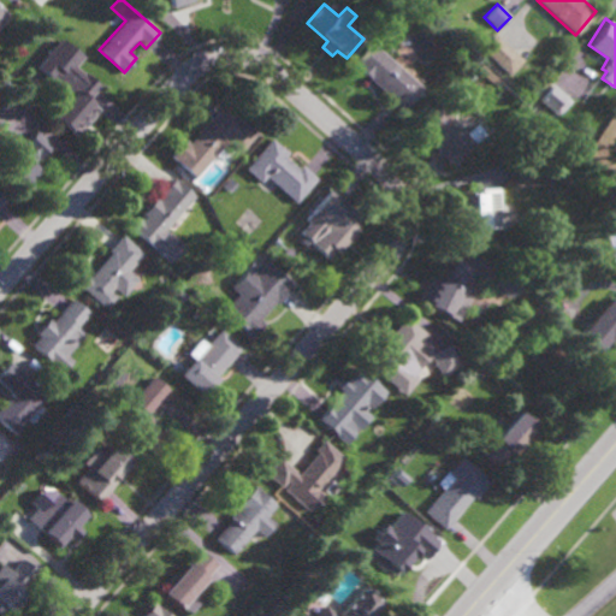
[(511,73),(483,47),(495,34),(523,60),(511,73)]
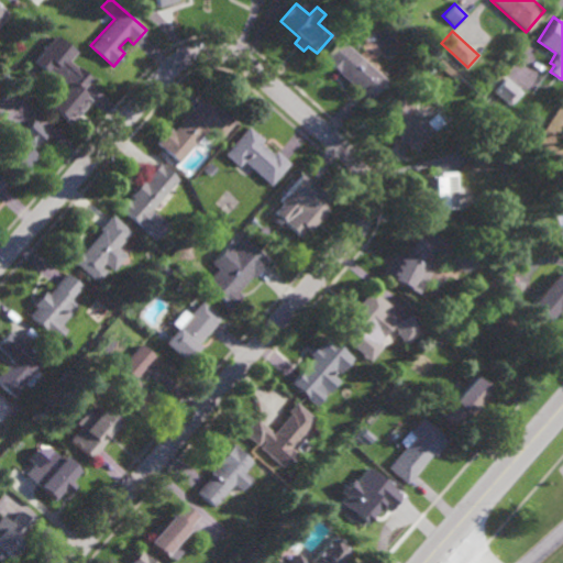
[(77,66),(77,65),(92,77),(80,91),(90,99),(69,124),(46,106),(56,94),(45,85),(53,76),(47,70),(46,72),(32,61),(55,33),(76,51),(69,59),(77,66)]
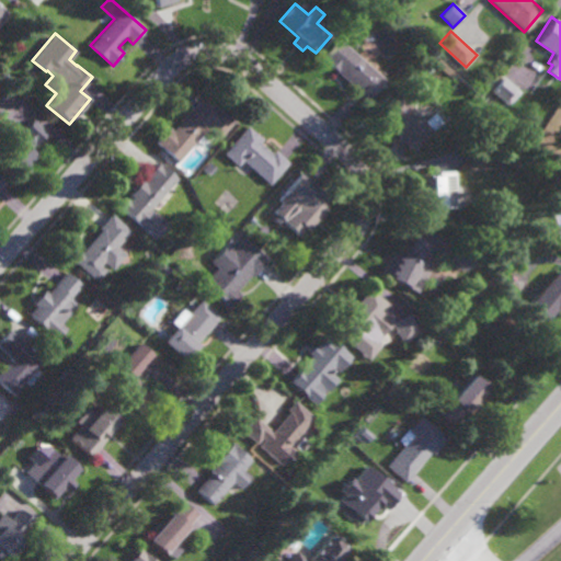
[(368,100),(323,59),(340,39),(386,80),(368,100)]
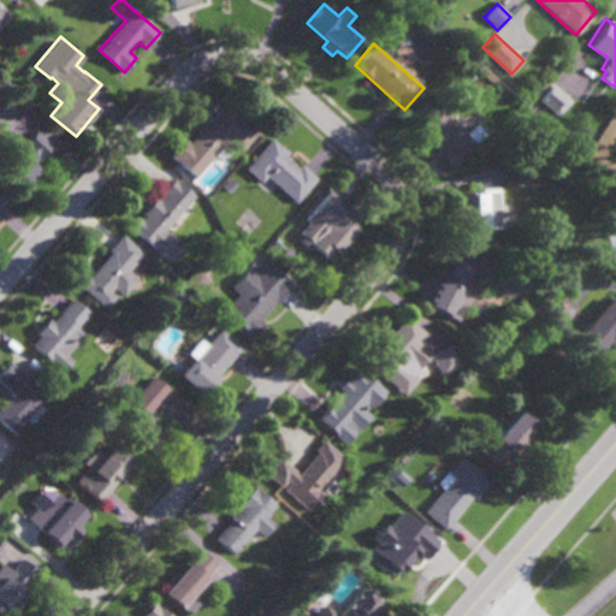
[(558,116),(539,99),(552,84),(570,100),(558,116)]
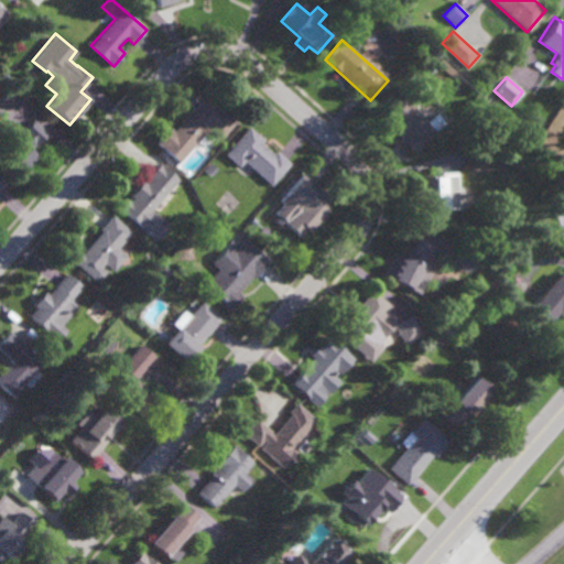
[(427,122),(441,110),(451,120),(413,153),(401,139),(402,137),(393,127),(396,125),(383,111),(401,96),(399,94),(407,86),(421,102),(418,106),(423,111),(420,114),(427,122)]
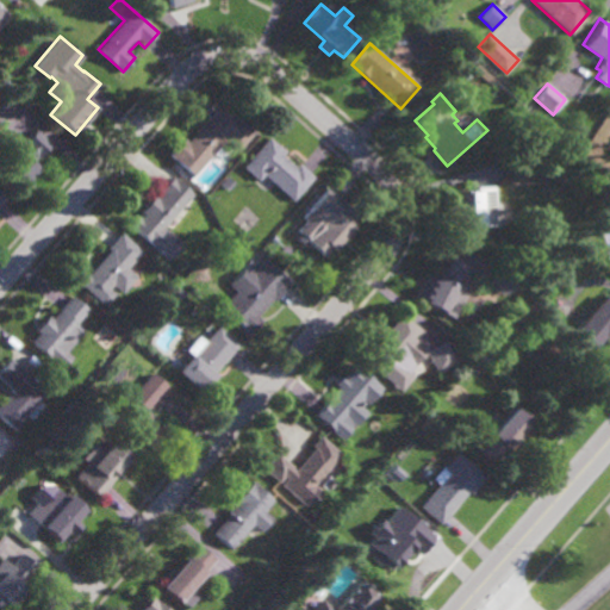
[(242,118),(250,117),(260,126),(240,150),(226,139),(222,145),(219,148),(223,151),(219,157),(215,153),(194,176),(170,155),(185,138),(188,142),(218,107),(224,113),(230,107),(242,118)]
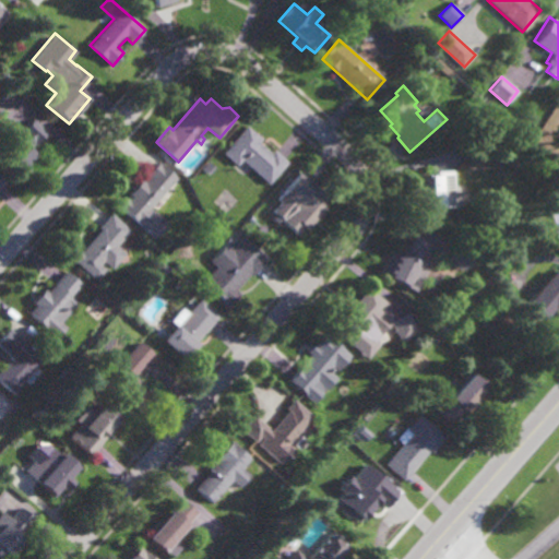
[(486,125),(476,120),(482,109),(491,114),(486,125)]
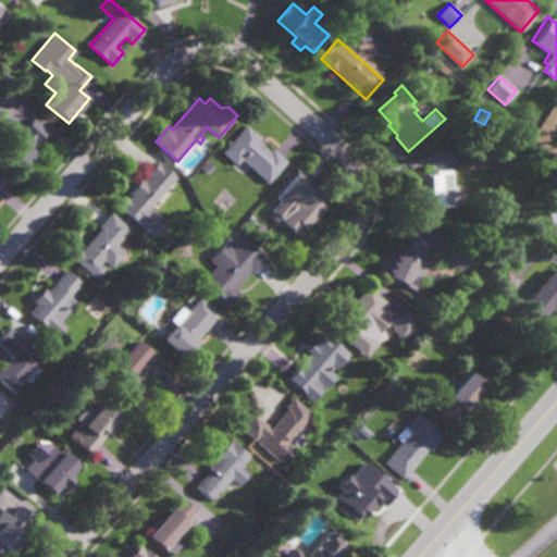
[(34,144),(33,143),(28,148),(34,152),(16,173),(0,158),(0,156),(8,148),(0,140),(0,134),(3,131),(1,128),(5,122),(8,124),(11,121),(21,131),(32,116),(47,130),(34,144)]
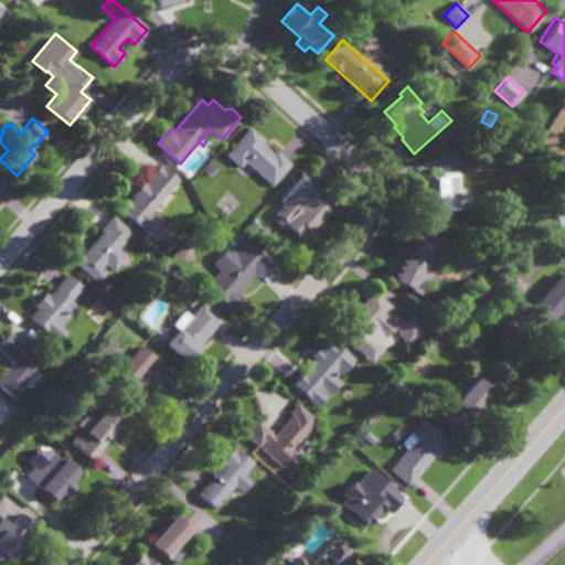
[(275,155),(278,151),(291,163),(272,185),(245,161),(240,167),(226,155),(249,127),(265,140),(262,144),(275,155)]
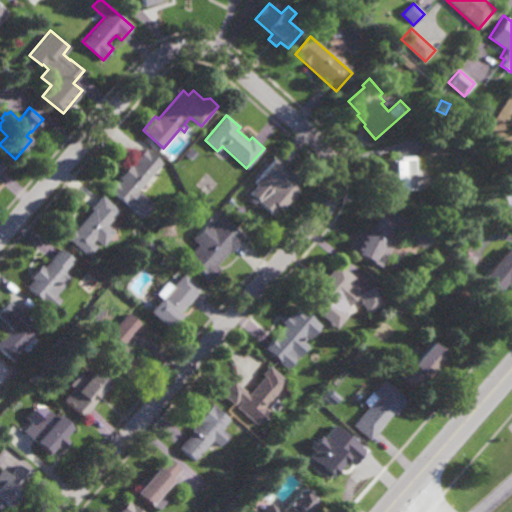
[(437,143),(436,135),(449,134),(450,141),(437,143)]
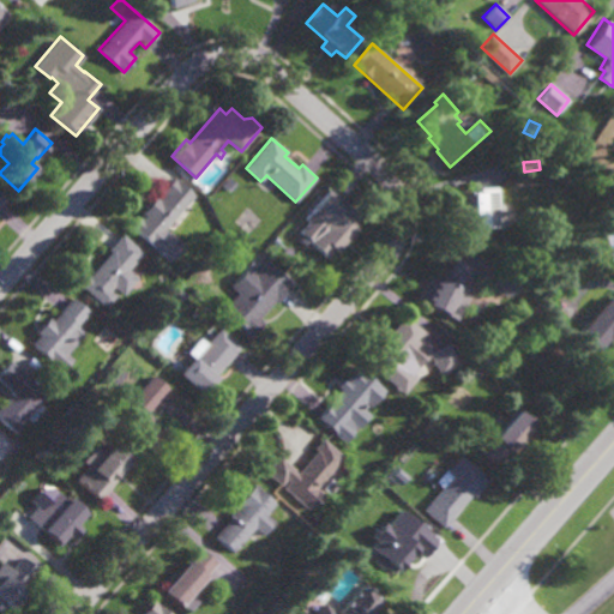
[(167,229),(185,245),(170,262),(130,227),(139,216),(142,218),(144,216),(140,212),(155,196),(160,199),(163,194),(161,192),(174,176),(196,194),(167,229)]
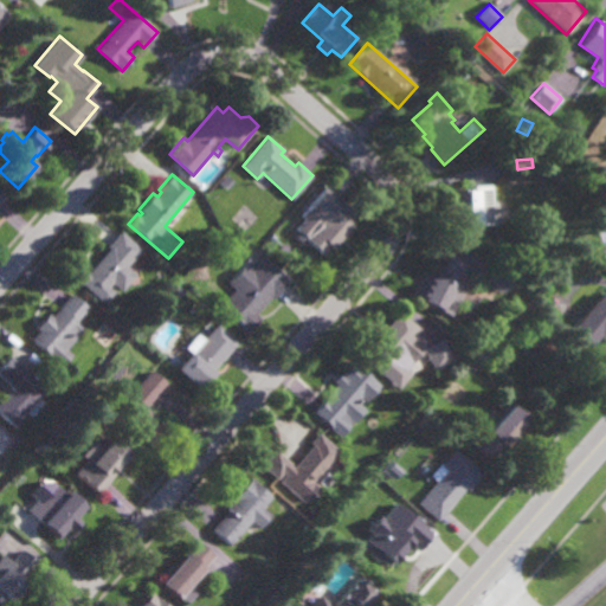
[(227,189),(220,184),(226,175),(234,181),(227,189)]
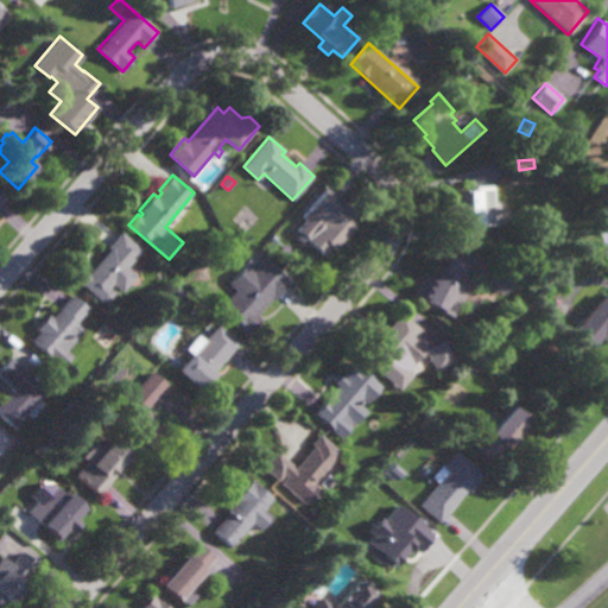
[(496,226),(479,227),(479,230),(456,232),(456,219),(451,219),(451,208),(456,208),(455,190),(477,190),(476,187),(494,185),(496,226)]
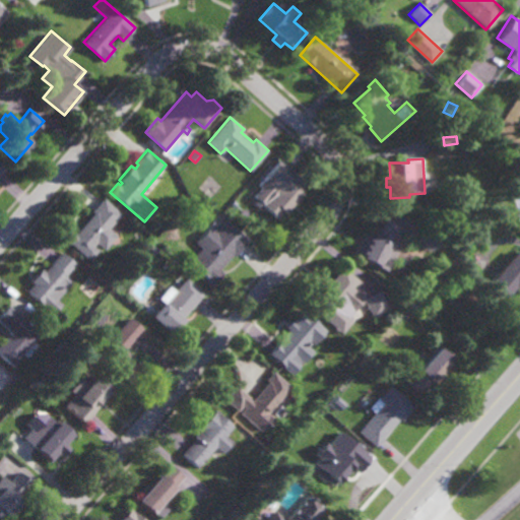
[(286,213),(284,211),(278,217),(255,197),(262,188),(259,185),(280,160),(308,184),(302,192),(304,194),(286,213)]
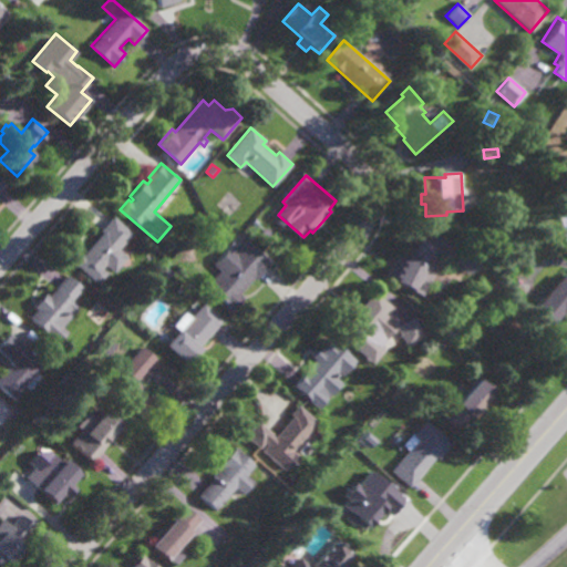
[(127,257),(114,272),(105,265),(102,268),(107,274),(98,284),(73,261),(81,253),(83,255),(103,233),(101,230),(113,216),(133,234),(119,249),(127,257)]
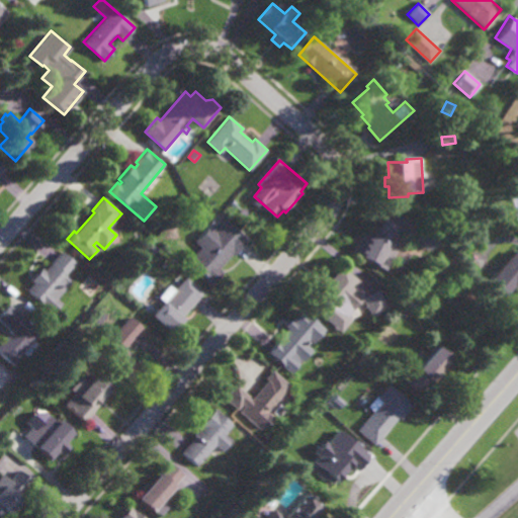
[(404,238),(386,271),(353,254),(365,231),(376,236),(386,216),(401,223),(396,234),(404,238)]
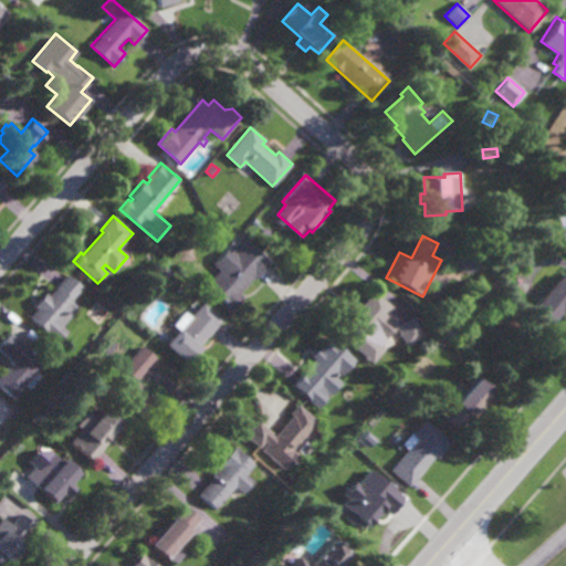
[(258,279),(255,276),(241,293),(244,296),(233,310),(207,286),(221,270),(213,264),(230,245),(237,251),(248,239),(273,262),(258,279)]
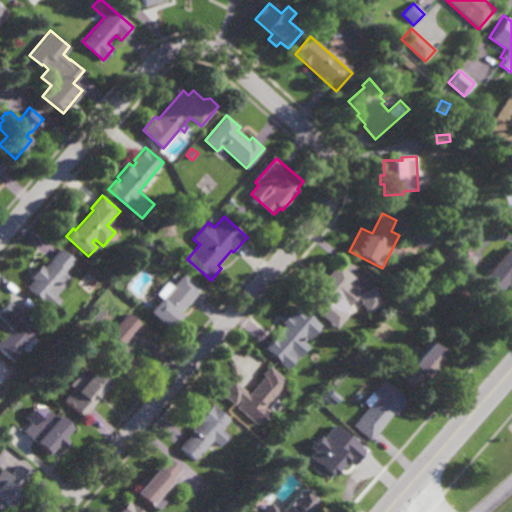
[(427,248),(417,243),(419,240),(414,237),(421,222),(436,230),(427,248)]
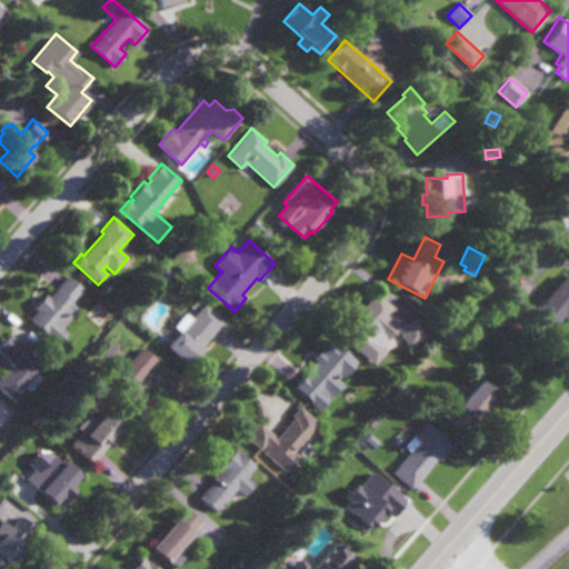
[(568,312),(566,317),(562,315),(553,325),(536,309),(567,273),(568,275),(568,312)]
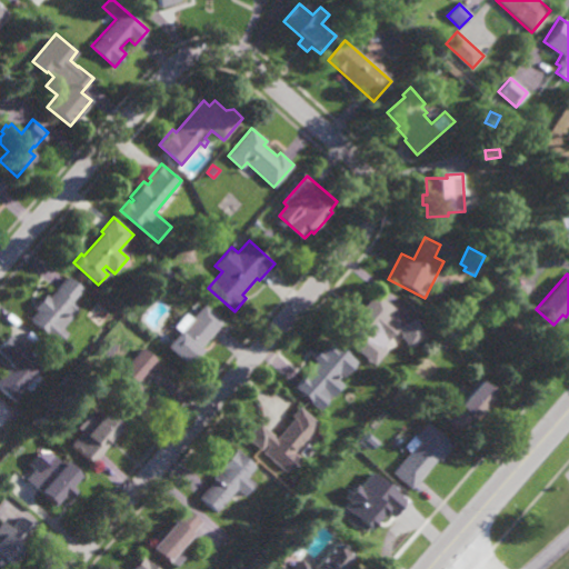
[(72,301),(80,308),(62,328),(68,333),(58,346),(29,319),(37,311),(32,308),(46,293),(49,297),(68,276),(82,289),(72,301)]
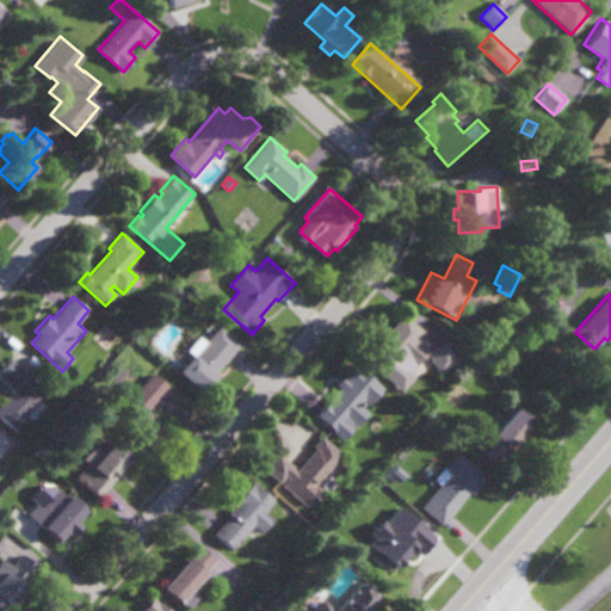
[(431,350),(449,341),(461,364),(440,374),(430,352),(417,368),(405,357),(386,377),(365,359),(406,314),(425,332),(419,339),(431,350)]
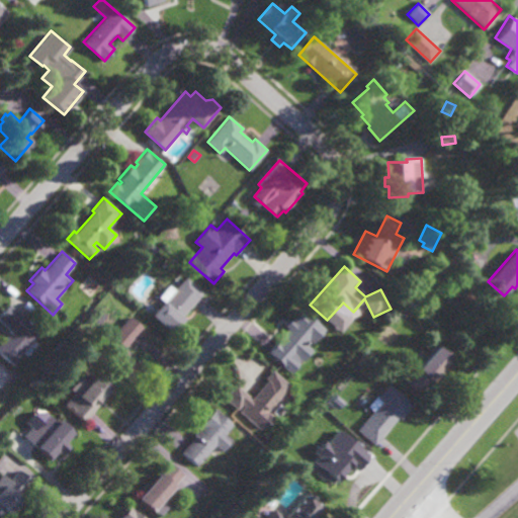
[(183,317),(185,319),(172,333),(151,315),(164,299),(166,301),(187,277),(204,292),(183,317)]
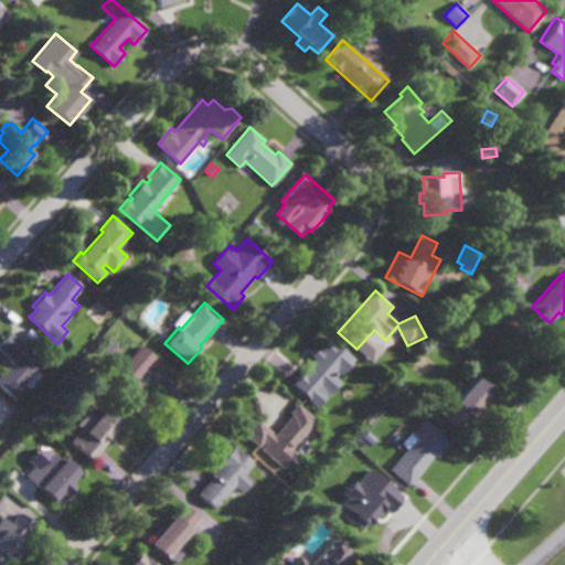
[(11,398),(0,387),(0,374),(11,362),(0,351),(0,342),(9,331),(43,362),(11,398)]
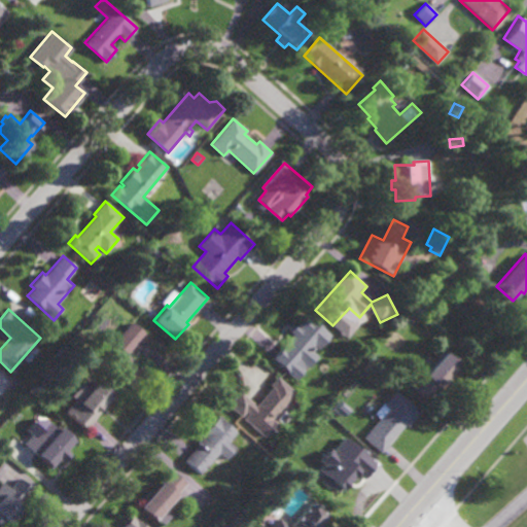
[(320,349),(316,345),(312,350),(318,355),(309,366),(303,361),(291,375),(274,359),(283,349),(283,348),(299,330),(296,328),(309,314),(332,336),(320,349)]
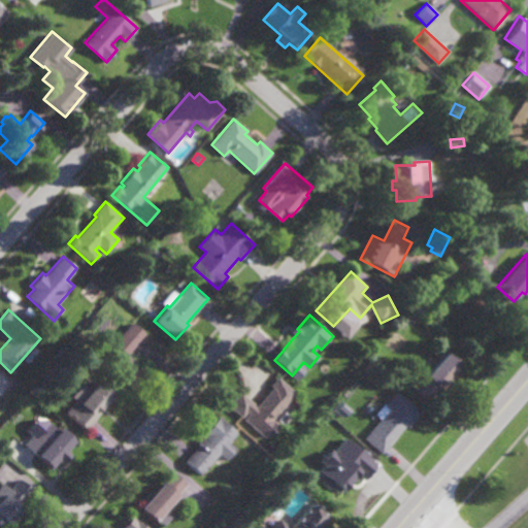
[(127,355),(143,369),(127,388),(99,362),(106,354),(98,345),(105,338),(113,345),(133,322),(146,333),(127,355)]
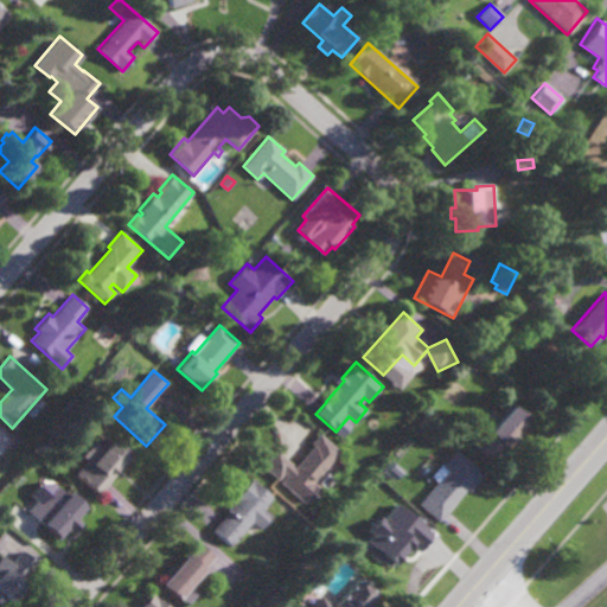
[(505,449),(503,447),(492,460),(475,446),(512,403),(531,420),(505,449)]
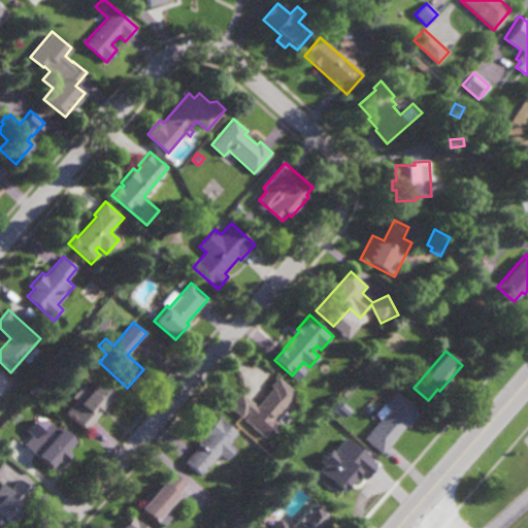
[(272,421),(277,424),(266,437),(245,420),(251,415),(248,413),(243,418),(230,406),(241,392),(255,403),(254,405),(256,407),(273,388),(271,386),(278,377),(296,392),(272,421)]
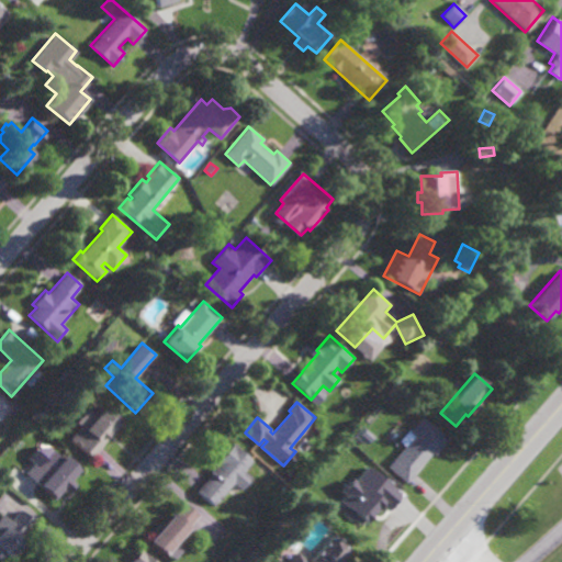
[(104,444),(105,445),(92,459),(70,439),(82,425),(86,428),(107,404),(125,420),(104,444)]
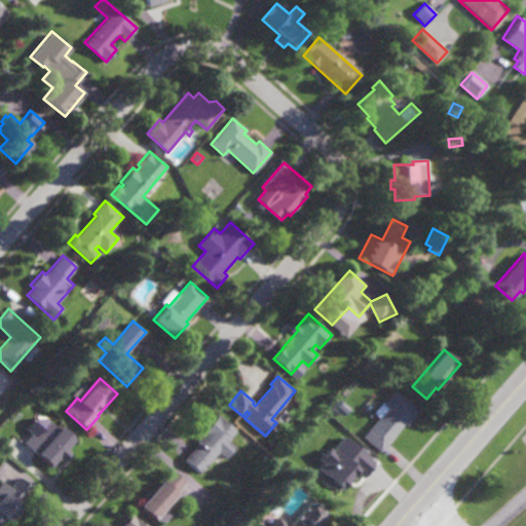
[(406,425),(405,423),(379,452),(362,437),(386,408),(382,404),(395,389),(419,411),(406,425)]
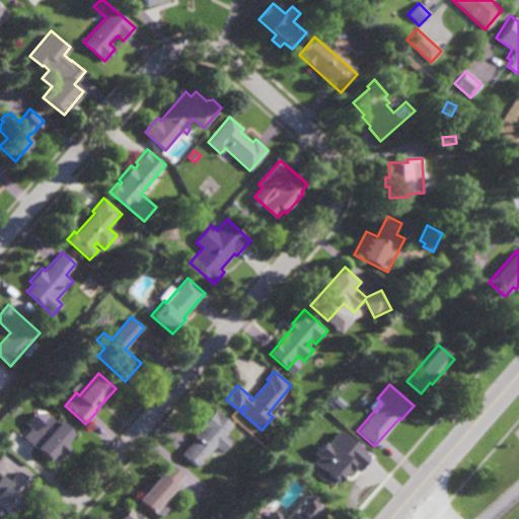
[(324,419),(317,413),(322,409),(328,415),(324,419)]
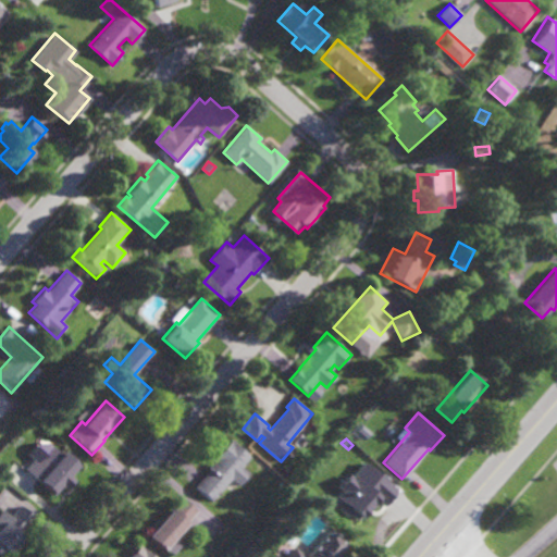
[(240,485),(233,479),(213,502),(197,486),(211,470),(209,469),(215,461),(214,460),(233,440),(236,442),(235,444),(251,457),(243,467),(250,473),(240,485)]
